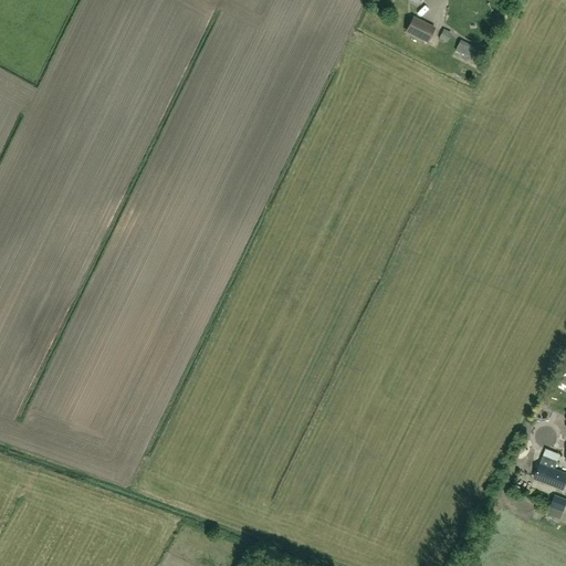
[(435,29),(413,18),(407,32),(428,42),(435,29)]
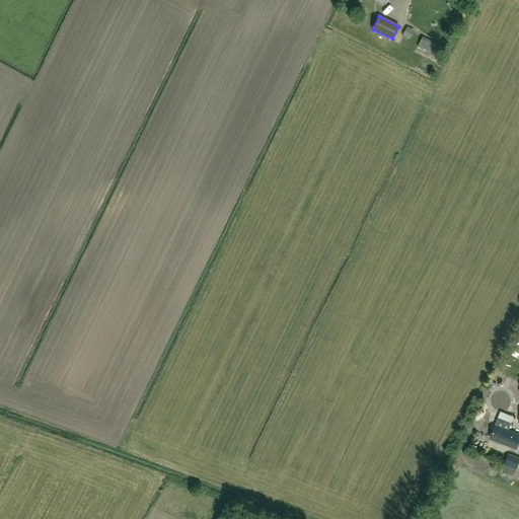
[(422,39),(418,46),(436,55),(441,45),(435,42),(434,45),(422,39)]
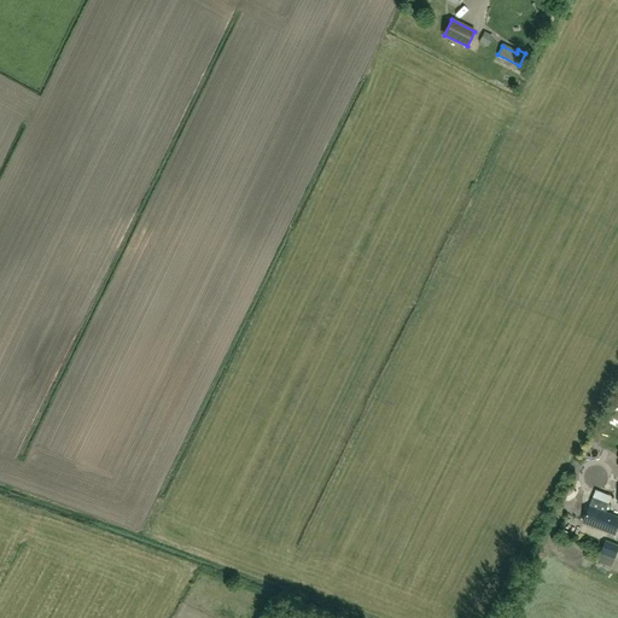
[(608,501),(612,494),(596,488),(594,495),(608,501)]
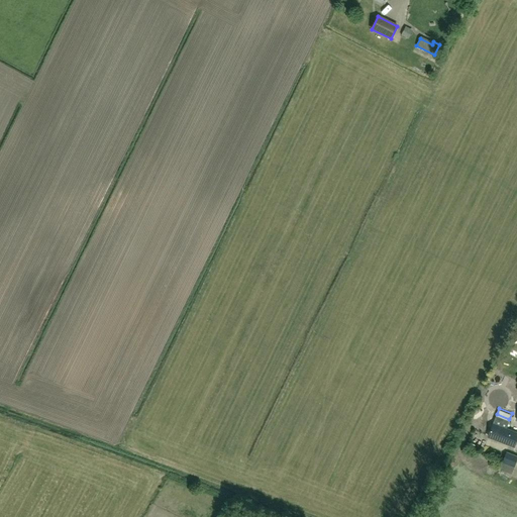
[(488,436),(514,447),(516,440),(516,432),(506,429),(509,422),(496,416),(488,436)]
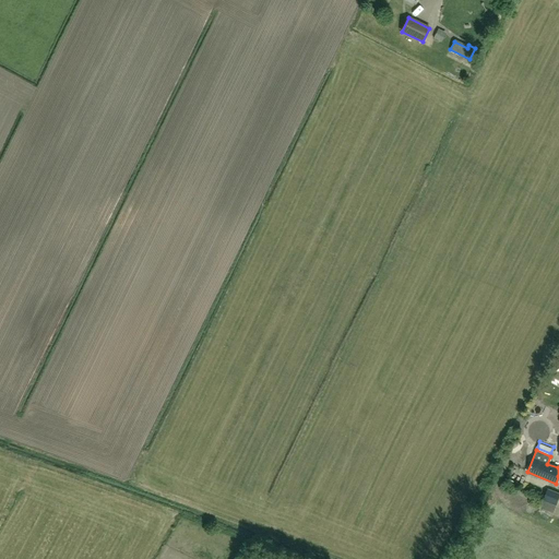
[(558,498),(558,492),(548,489),(544,500),(557,504),(558,498)]
